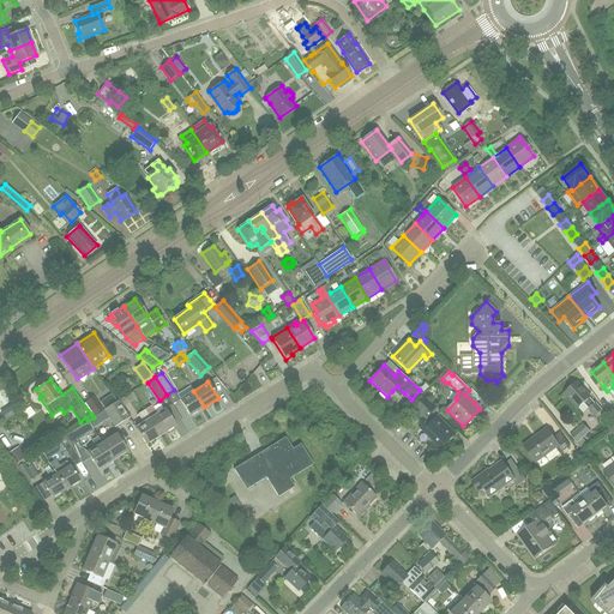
[(595,403),(590,398),(590,397),(584,390),(584,391),(577,383),(565,392),(578,408),(583,403),(588,409),(595,417),(603,410),(596,402),(595,403)]
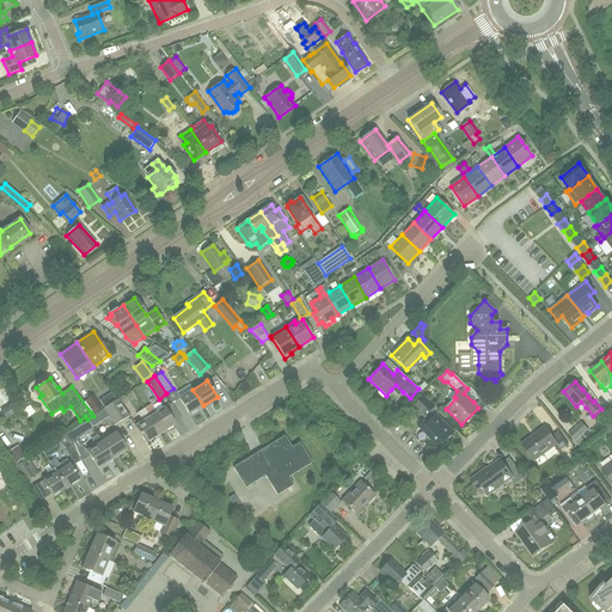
[(203,405),(193,390),(179,398),(189,414),(203,405)]
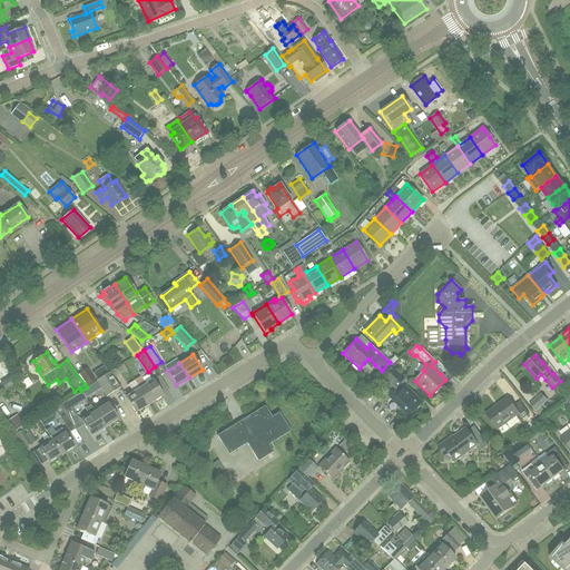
[(120,365),(104,377),(112,393),(121,387),(115,377),(127,370),(126,366),(120,365)]
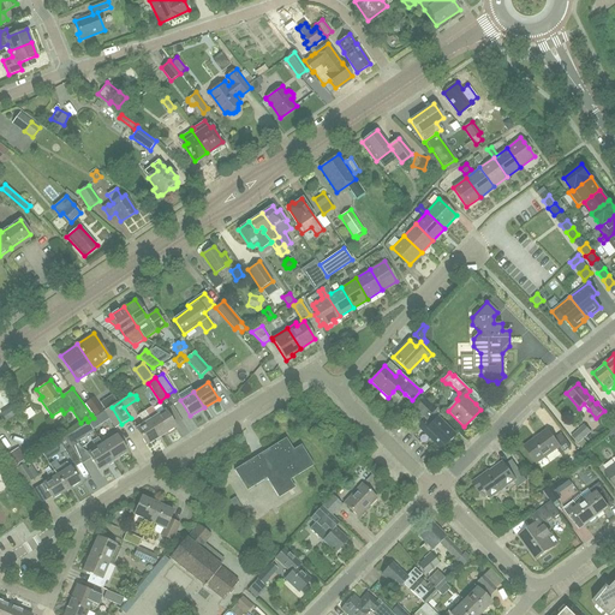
[(417,401),(430,415),(436,408),(424,395),(417,401)]
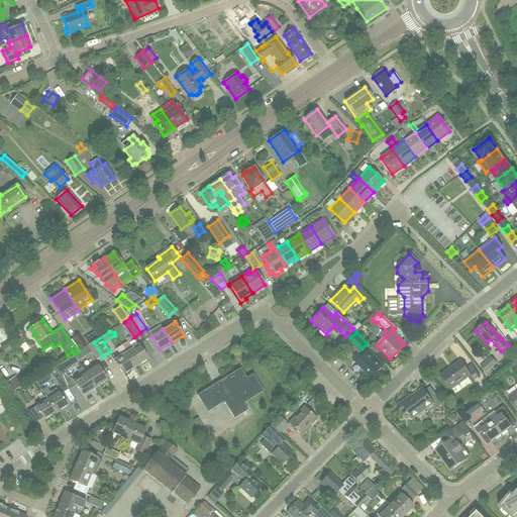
[(80,350),(87,346),(79,333),(71,339),(80,350)]
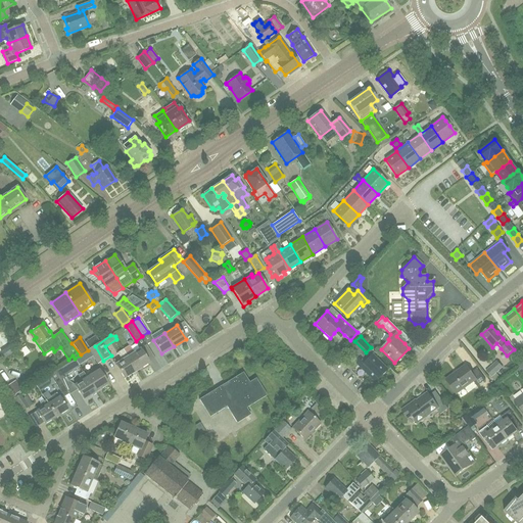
[(14,351),(10,345),(1,351),(5,358),(14,351)]
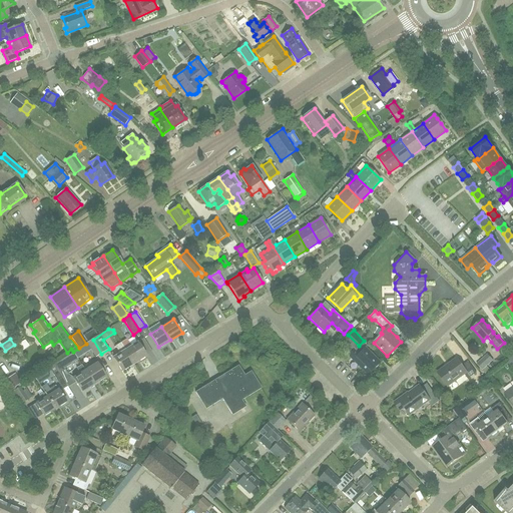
[(126,339),(121,343),(134,363),(145,356),(137,343),(131,347),(126,339)]
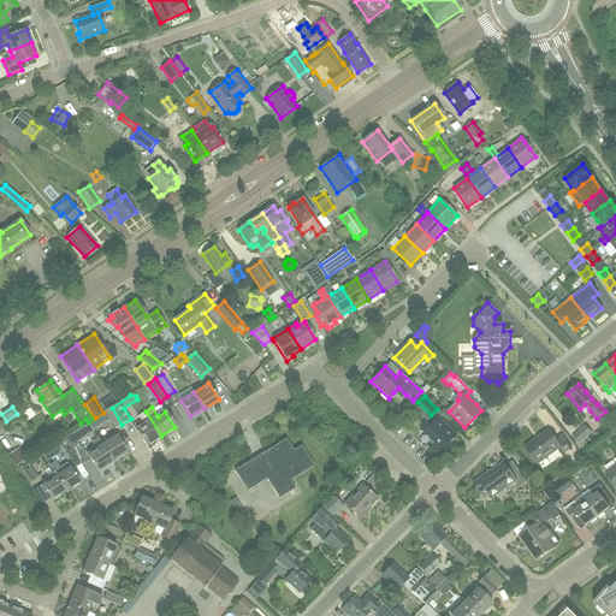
[(94,419),(88,422),(93,431),(110,421),(114,430),(122,425),(112,408),(104,413),(95,418),(94,419)]
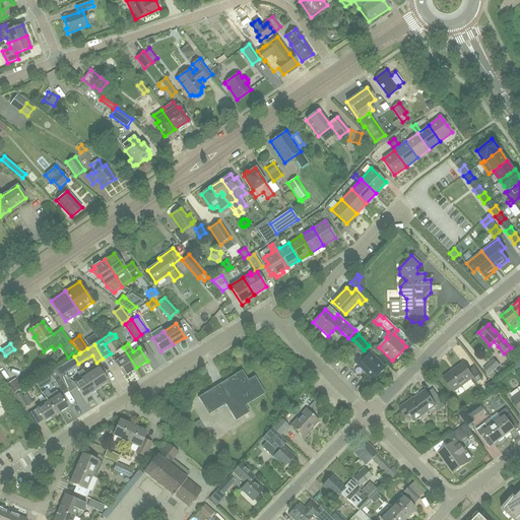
[(136,368),(123,347),(117,351),(122,359),(116,363),(124,376),(136,368)]
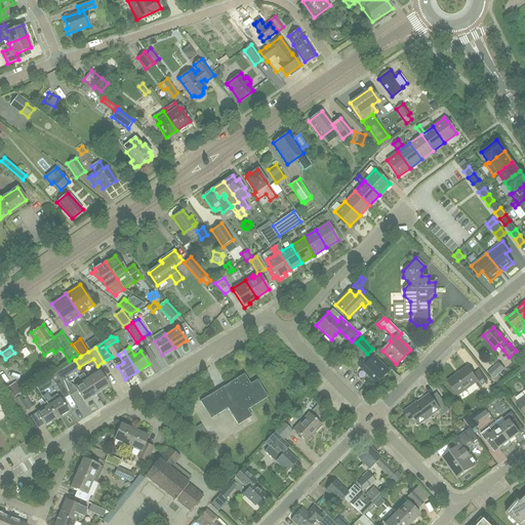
[(369,354),(363,360),(362,359),(357,364),(376,384),(389,371),(373,357),(372,357),(369,354)]
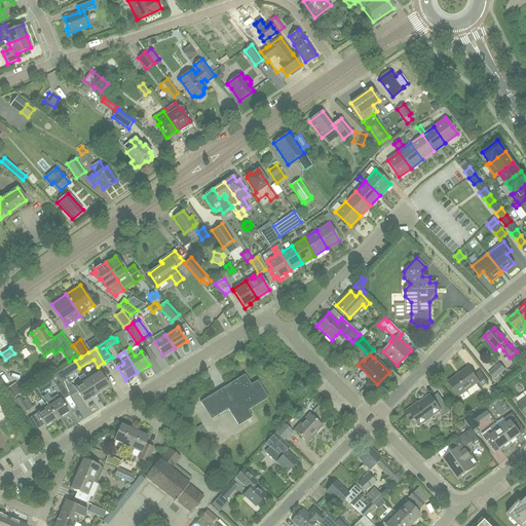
[(75,362),(70,366),(74,373),(80,369),(75,362)]
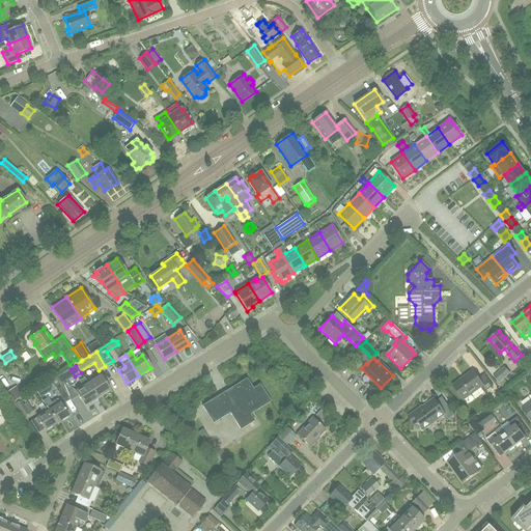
[(504,366),(494,376),(500,383),(503,386),(507,382),(504,380),(511,373),(504,366)]
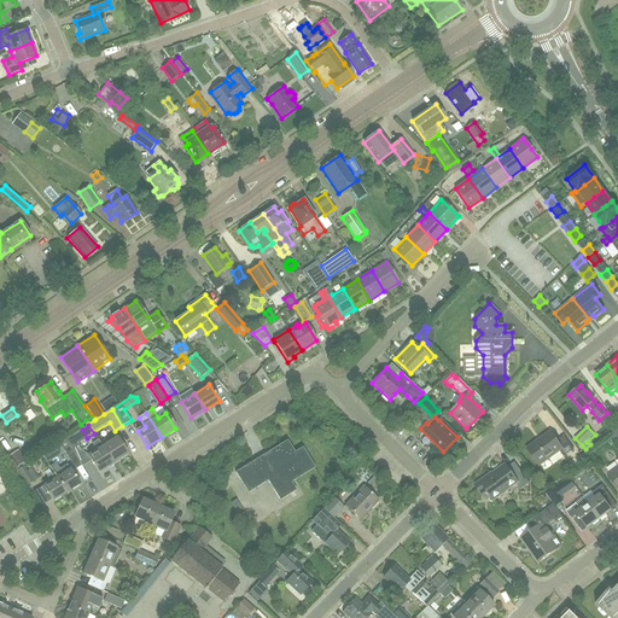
[(80,448),(86,445),(79,430),(73,433),(80,448)]
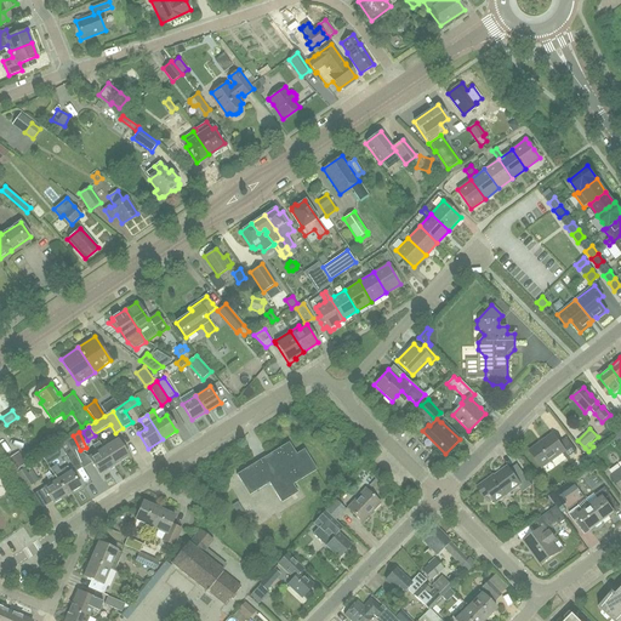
[(567,438),(559,443),(553,434),(529,451),(541,467),(562,453),(567,459),(576,451),(567,438)]
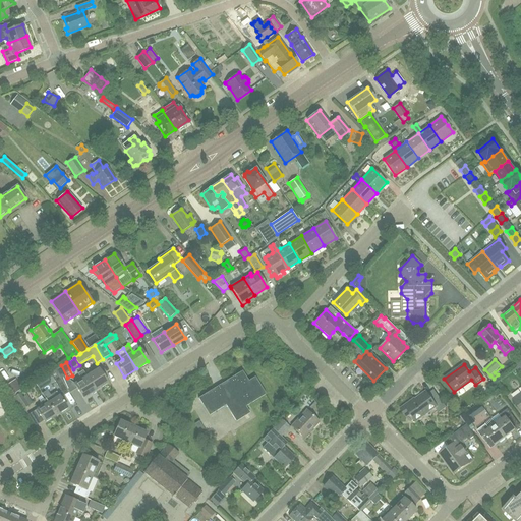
[(56,370),(64,383),(69,381),(61,367),(56,370)]
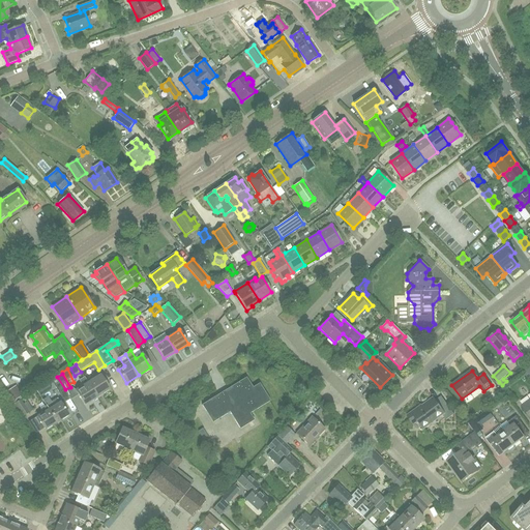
[(100,375),(88,383),(97,398),(110,389),(100,375)]
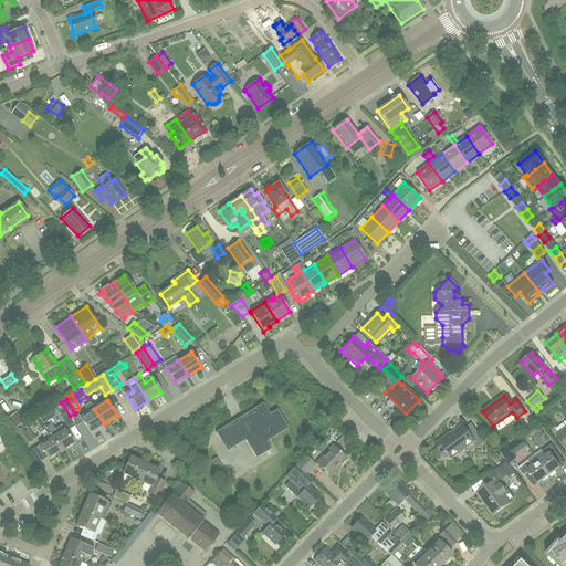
[(70,416),(61,402),(54,406),(63,420),(70,416)]
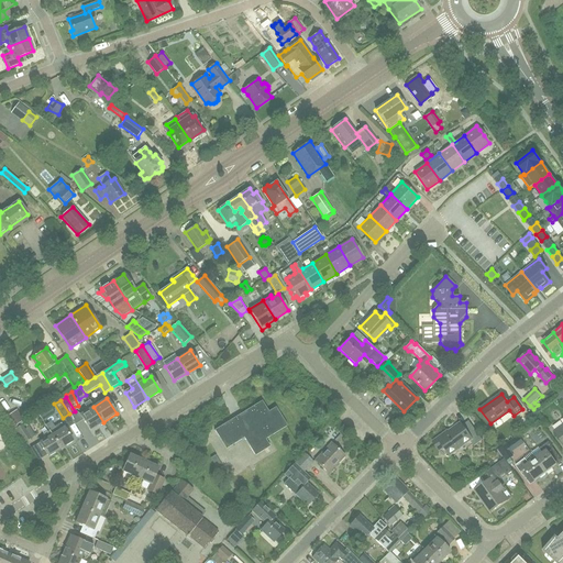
[(268,411),(261,400),(214,430),(225,449),(243,438),(255,455),(269,446),(265,439),(287,424),(275,407),(268,411)]
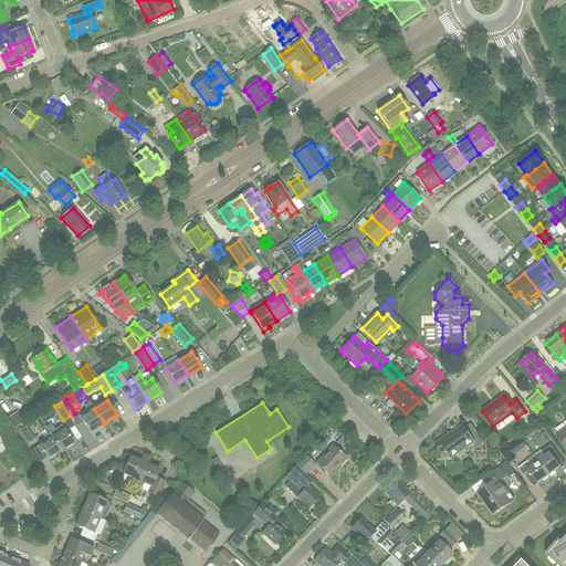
[(84,407),(88,412),(81,417),(91,432),(104,425),(94,409),(91,404),(84,407)]
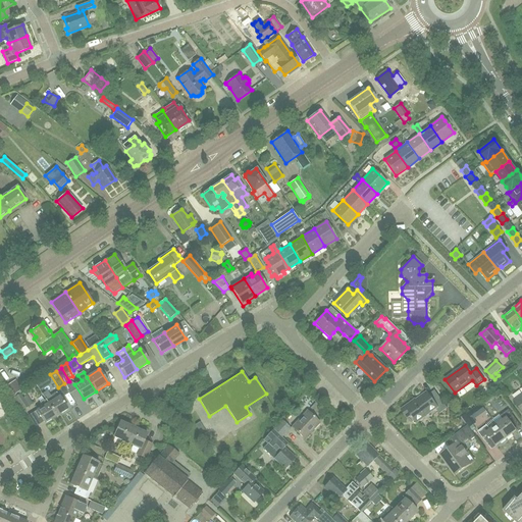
[(5,386),(11,396),(21,388),(15,379),(5,386)]
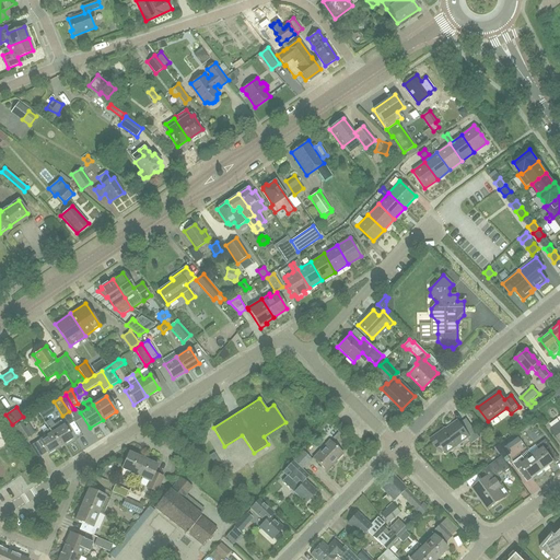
[(50,419),(45,422),(60,446),(73,439),(65,424),(57,429),(55,424),(54,426),(50,419)]
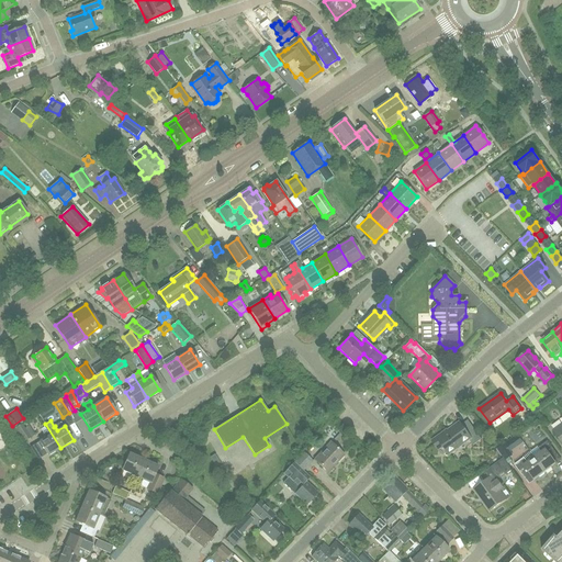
[(468,420),(461,425),(459,423),(448,431),(447,429),(431,440),(438,450),(442,447),(449,454),(469,440),(473,446),(482,439),(468,420)]
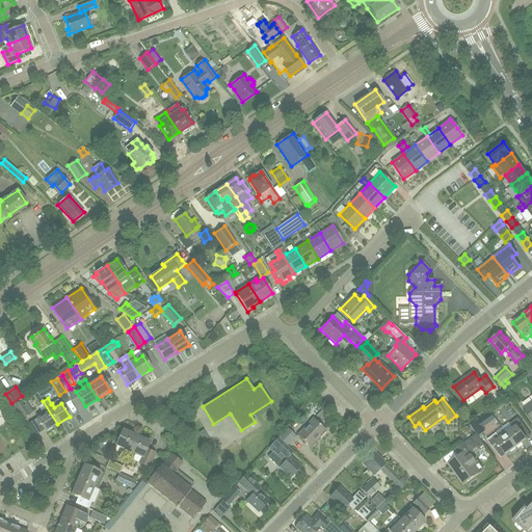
[(29,415),(21,401),(14,406),(21,419),(23,418),(23,419),(24,418),(29,426),(33,423),(28,415),(29,415)]
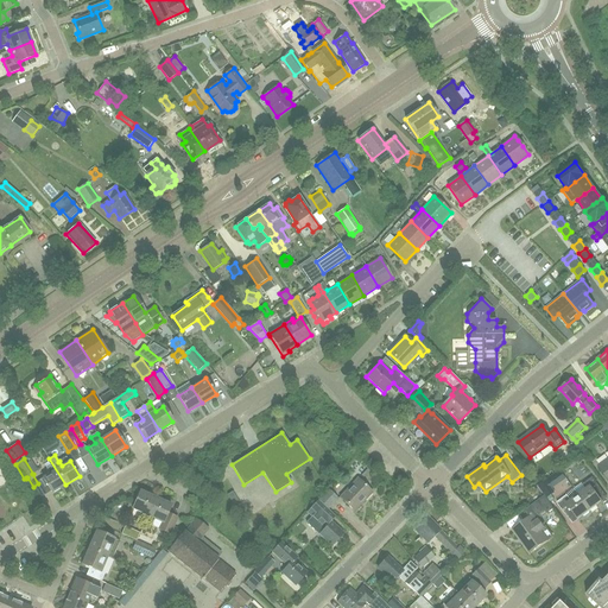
[(65,485),(49,458),(52,466),(46,469),(49,474),(43,479),(52,494),(65,485)]
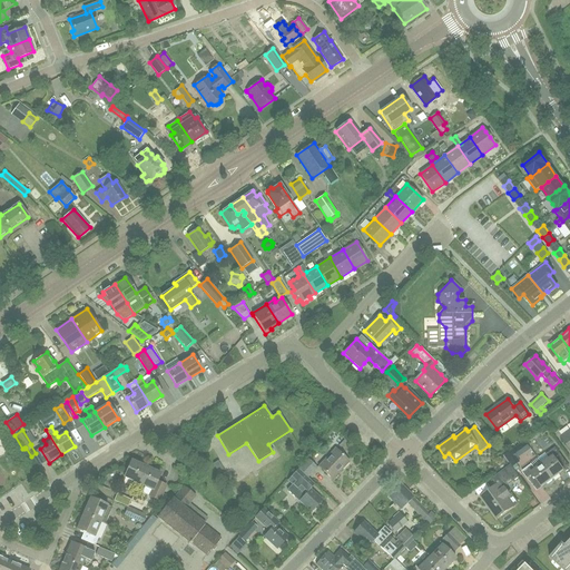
[(542,463),(553,479),(563,470),(560,467),(566,462),(556,446),(544,454),(549,459),(542,463)]
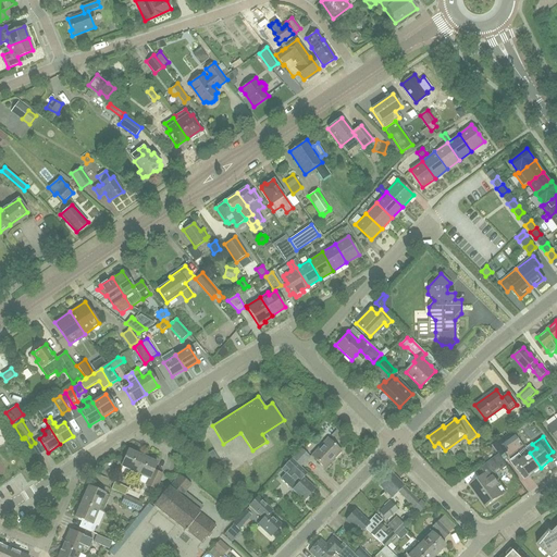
[(341,452),(329,440),(311,456),(324,469),(341,452)]
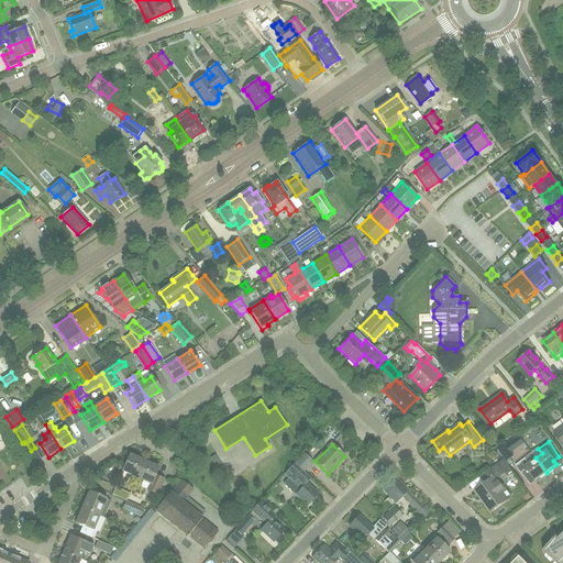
[(506,461),(512,455),(509,451),(505,444),(498,450),(505,459),(506,461)]
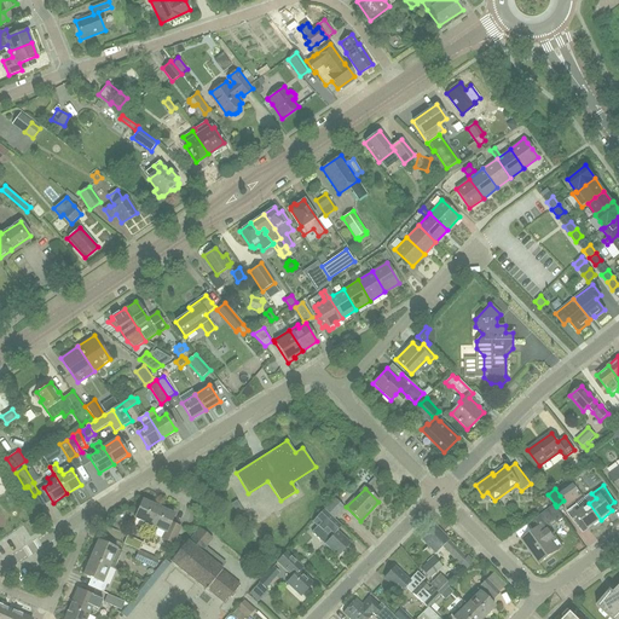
[(324,509),(335,519),(345,508),(335,498),(324,509)]
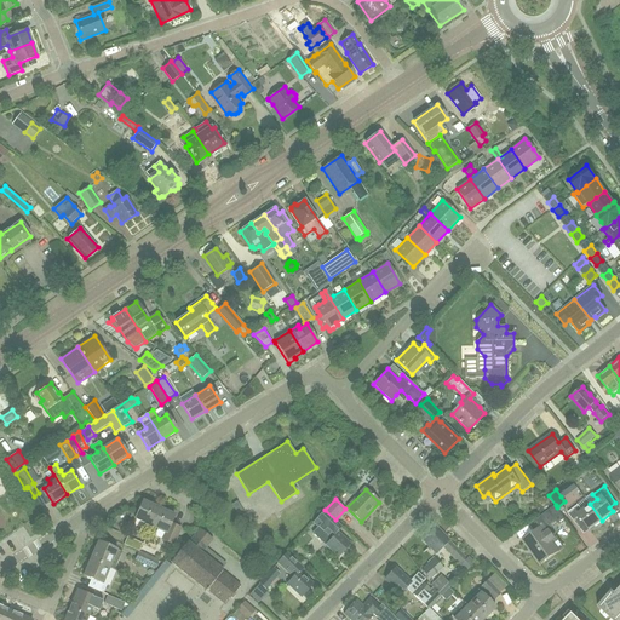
[(151,527),(159,507),(143,500),(135,520),(151,527)]
